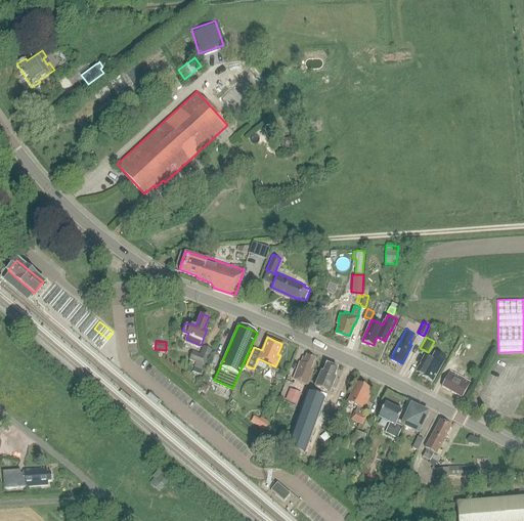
[(205,365),(212,348),(203,345),(200,353),(192,350),(188,358),(205,365)]
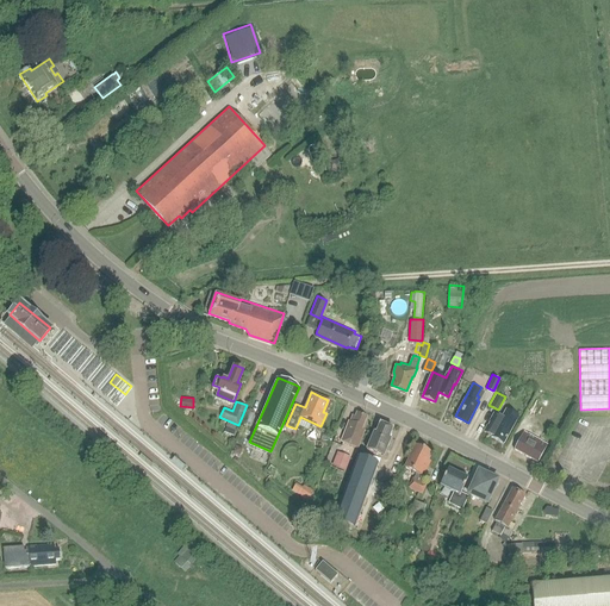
[(506,407),(503,413),(502,414),(495,411),(485,429),(493,432),(492,433),(504,441),(516,419),(518,413),(506,407)]
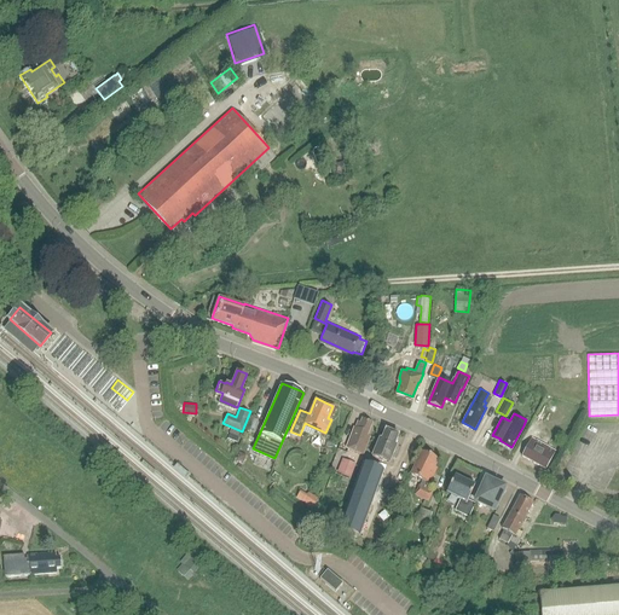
[(368,435),(372,422),(363,417),(360,422),(359,421),(358,424),(356,423),(347,446),(363,452),(369,435),(368,435)]
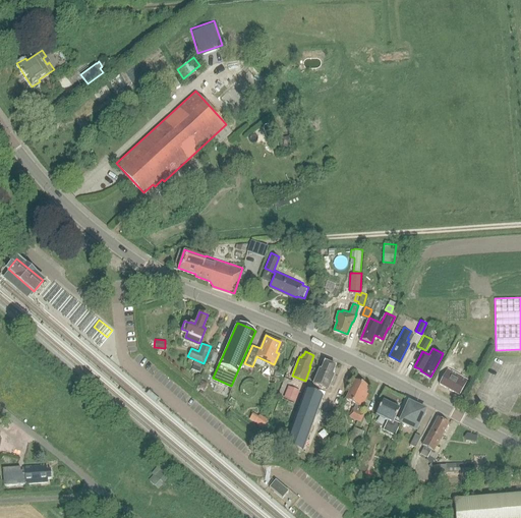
[(457,362),(469,369),(473,363),(461,356),(457,362)]
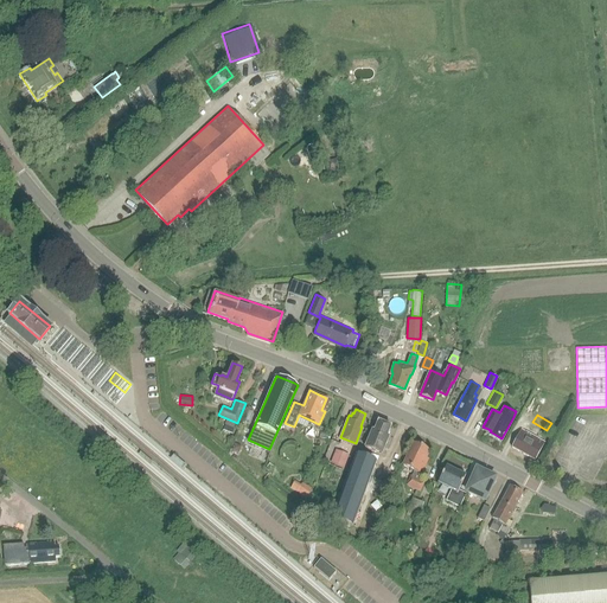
[(387,434),(391,424),(378,418),(374,429),(372,428),(364,444),(382,453),(390,435),(387,434)]
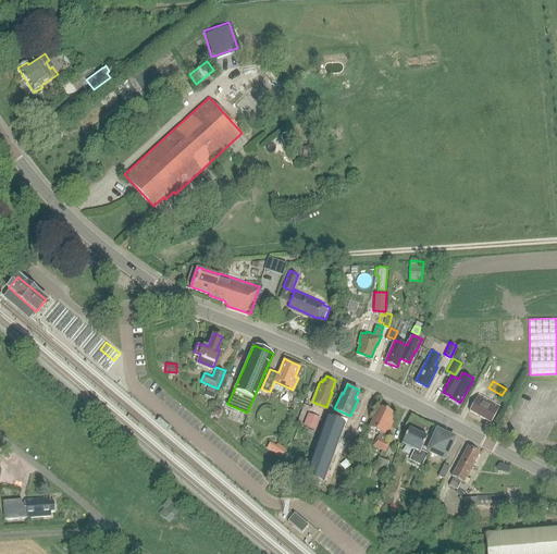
[(492,420),(500,404),(479,392),(470,407),(492,420)]
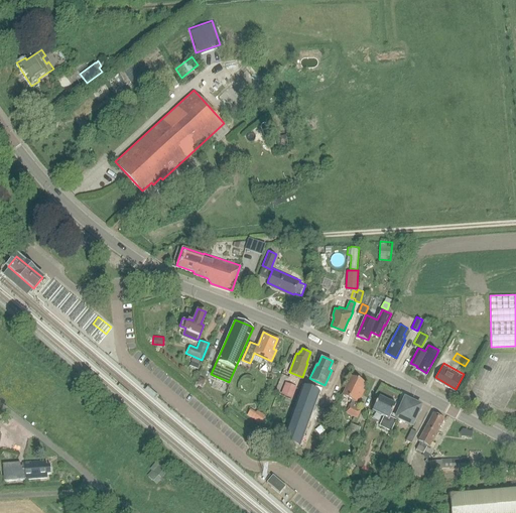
[(362,388),(365,381),(352,375),(343,394),(351,398),(349,403),(348,402),(345,409),(356,415),(359,407),(355,405),(357,401),(359,402),(365,389),(362,388)]
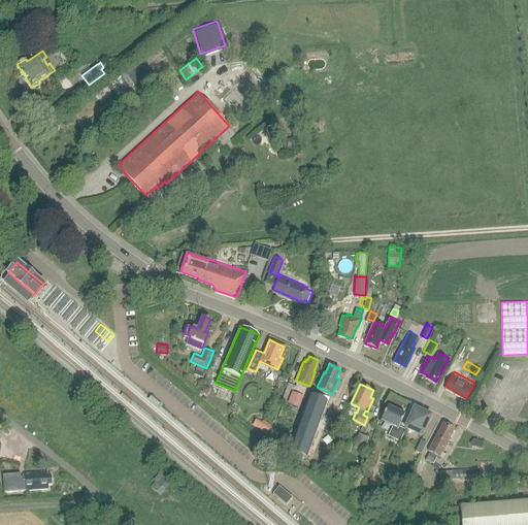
[(302,394),(292,390),(287,401),(292,403),(298,405),(302,394)]
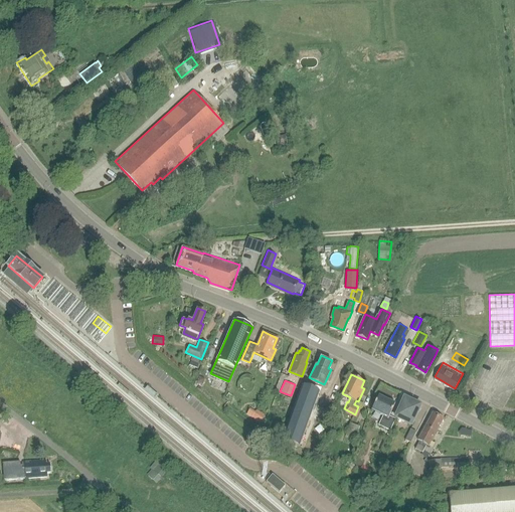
[(320,390),(302,383),(288,425),(276,420),(273,430),(284,435),(283,439),(300,445),(320,390)]
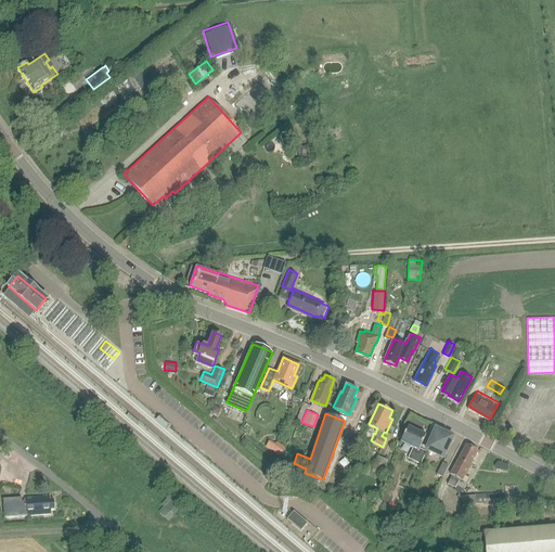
[(246,422),(243,427),(247,431),(248,429),(252,432),(254,427),(252,426),(252,425),(246,422)]
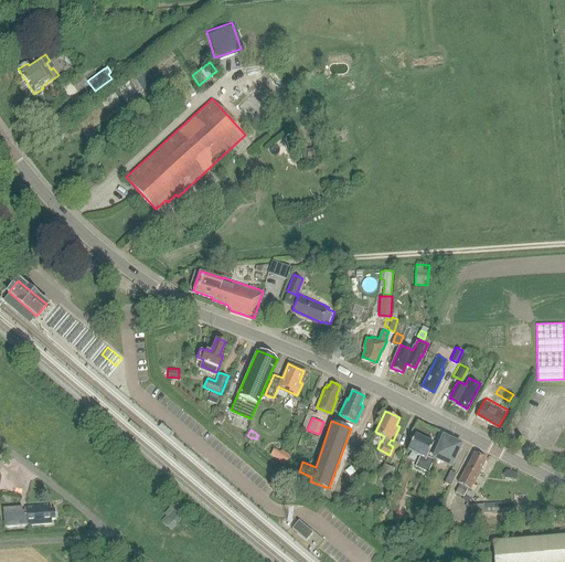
[(428,470),(434,457),(427,454),(434,441),(415,432),(407,449),(418,454),(414,464),(428,470)]
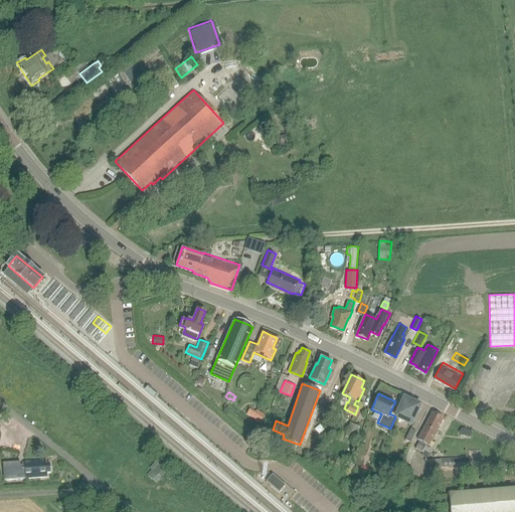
[(409,421),(418,403),(405,396),(395,415),(409,421)]
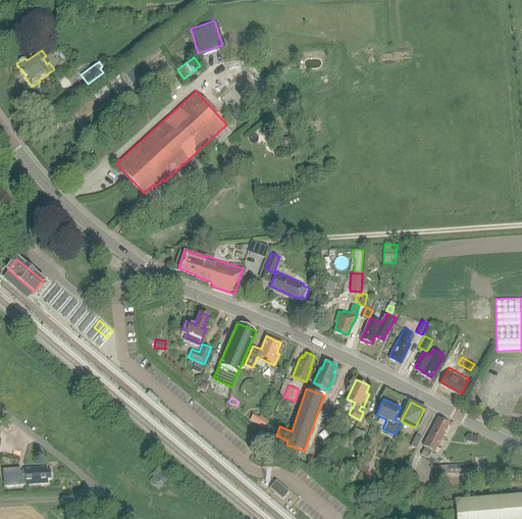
[(250,418),(264,426),(268,418),(260,413),(258,416),(253,412),(250,418)]
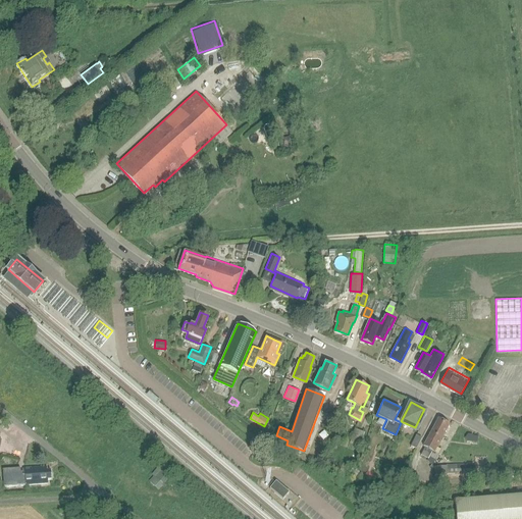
[(436,445),(450,422),(439,416),(423,444),(425,445),(419,456),(426,460),(427,458),(428,457),(432,449),(433,450),(436,445)]
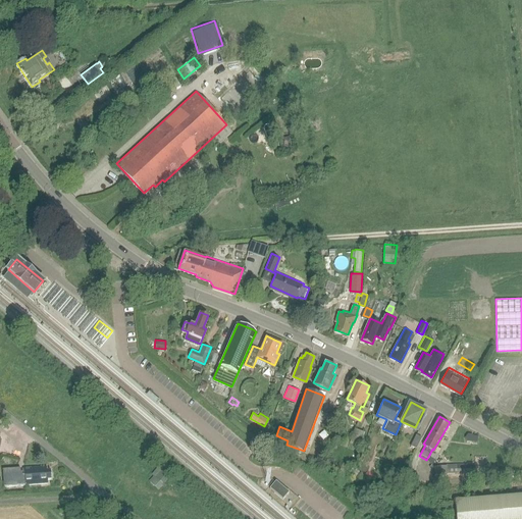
[(364,431),(355,427),(350,440),(360,445),(364,431)]
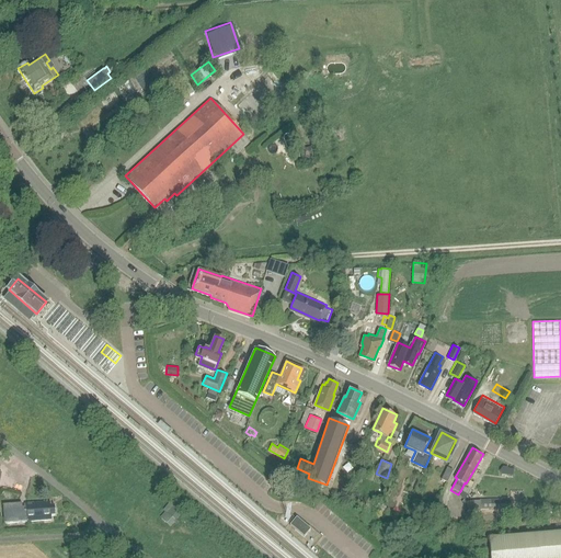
[(447,465),(442,477),(447,480),(453,468),(447,465)]
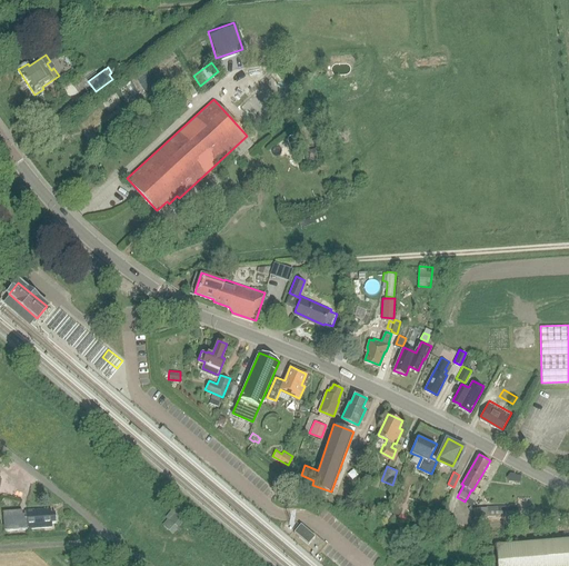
[(467,498),(466,499),(471,505),(480,488),(476,485),(472,490),(471,489),(467,498)]
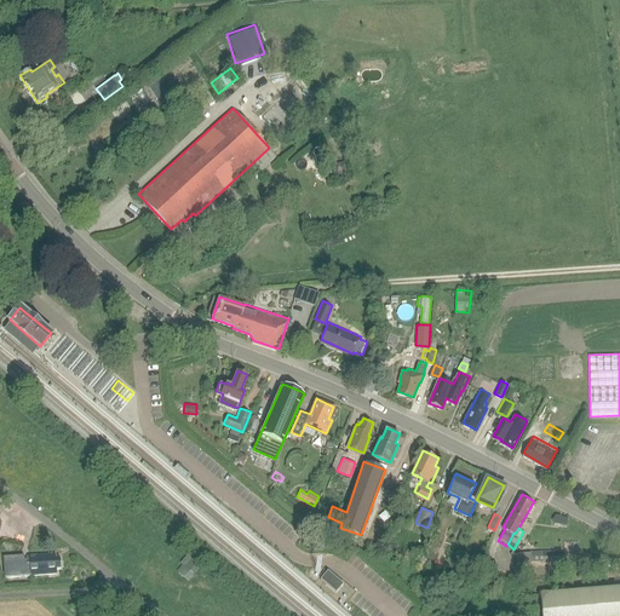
[(551,548),(537,548),(537,559),(551,558),(551,548)]
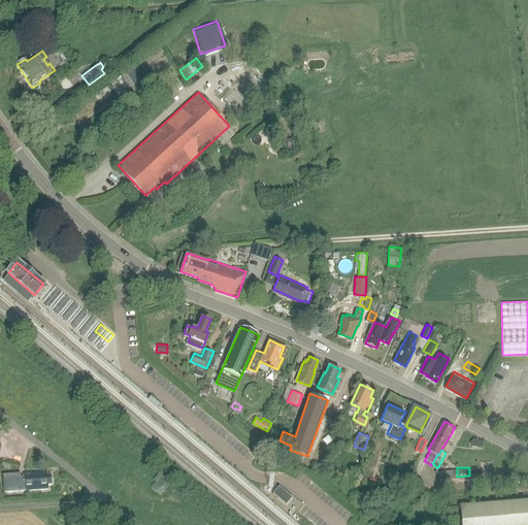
[(156,479),(165,487),(170,481),(169,480),(166,477),(168,473),(164,469),(163,470),(161,472),(156,479)]
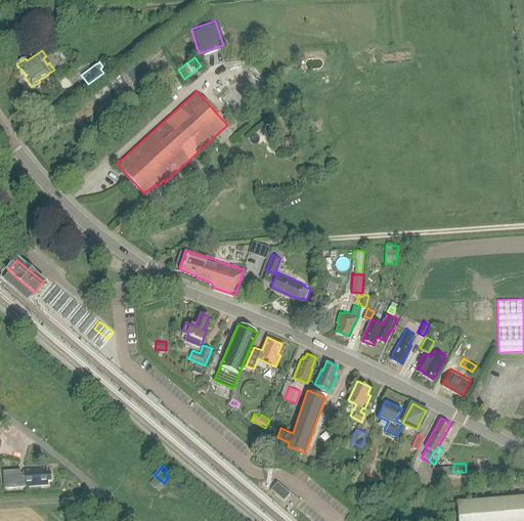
[(20,468),(3,469),(4,486),(25,484),(24,471),(20,472),(20,468)]
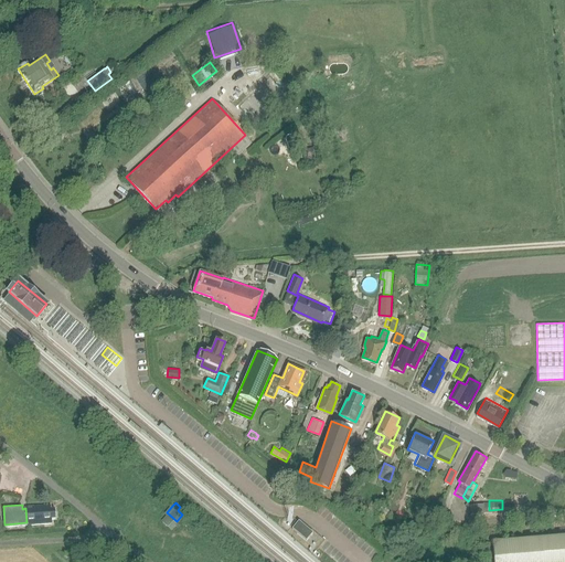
[(25,506),(25,508),(27,522),(50,521),(50,517),(54,517),(54,506),(50,507),(50,505),(25,506)]
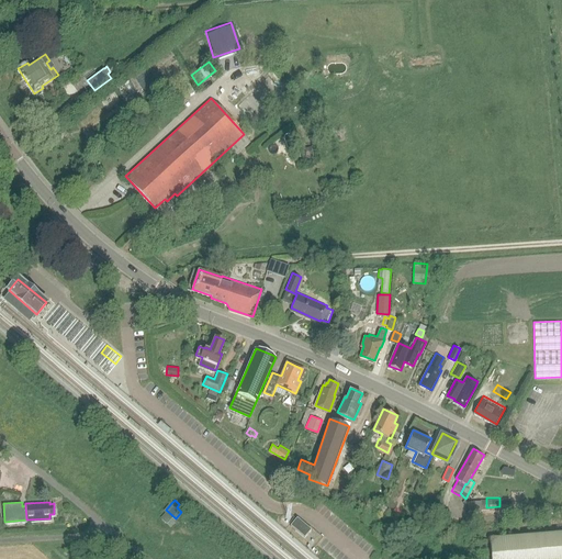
[(160,516),(170,525),(176,518),(166,510),(160,516)]
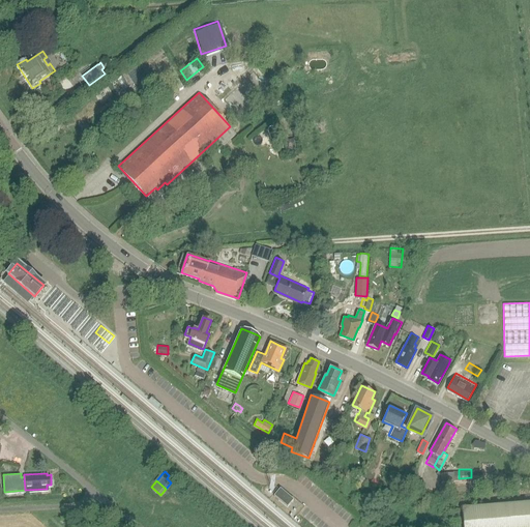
[(280,487),(273,494),(287,505),(293,498),(280,487)]
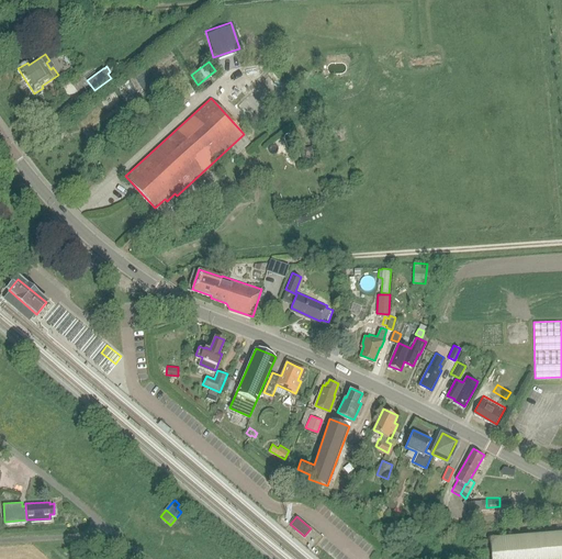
[(490,558),(561,558),(561,533),(489,539),(490,558)]
